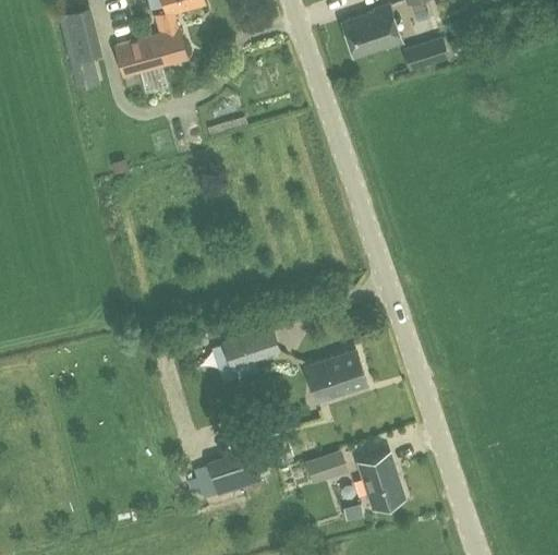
[(203,0),(161,0),(166,14),(155,17),(160,35),(114,48),(123,79),(186,60),(173,13),(204,4),(203,0)]
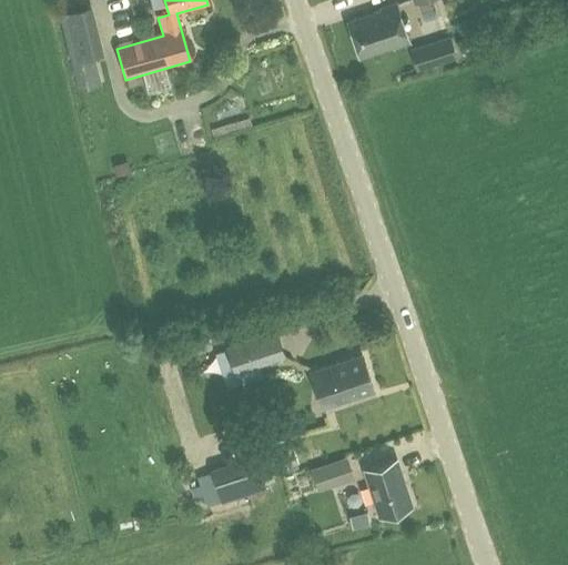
[(348,23),(361,59),(394,48),(394,49),(408,44),(395,4),(381,9),(381,12),(348,23)]
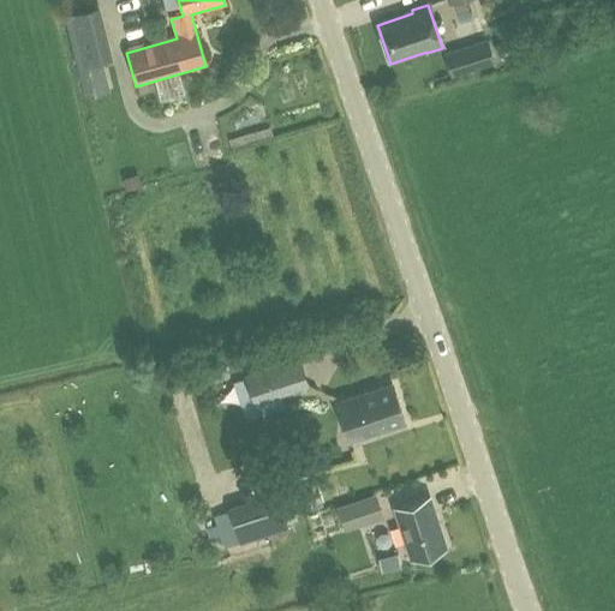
[(454,18),(472,18),(472,5),(454,5),(454,18)]
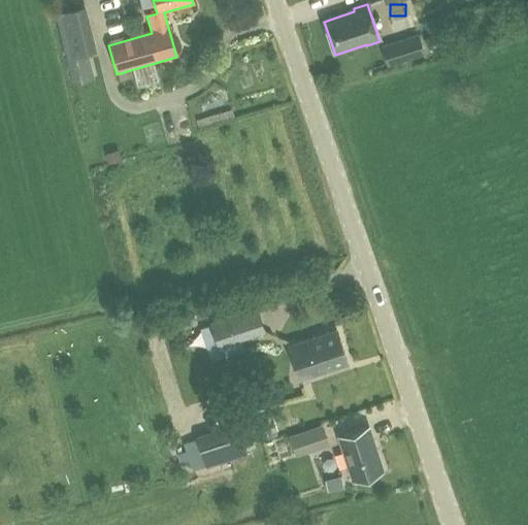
[(84,32),(60,38),(66,60),(90,55),(84,32)]
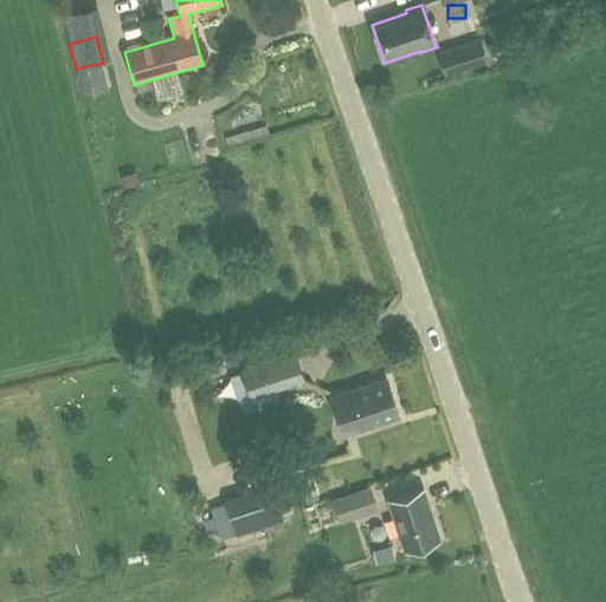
[(453,51),(461,73),(489,64),(482,41),(453,51)]
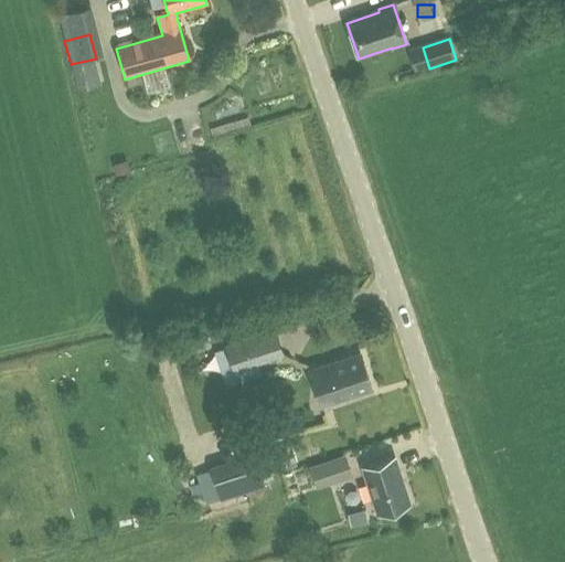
[(96,59),(71,64),(76,91),(103,84),(96,59)]
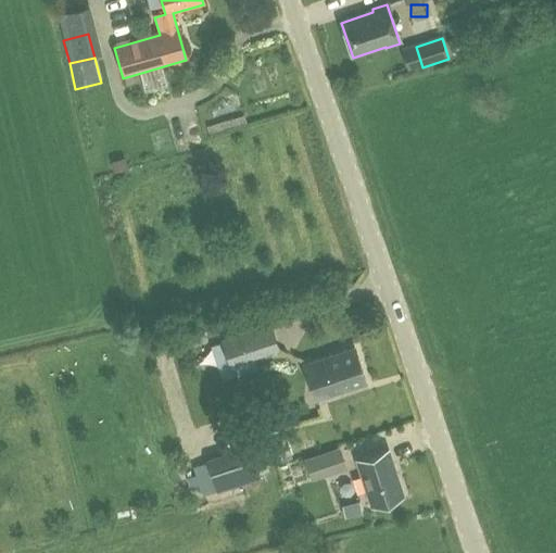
[(118,175),(127,172),(124,161),(114,163),(118,175)]
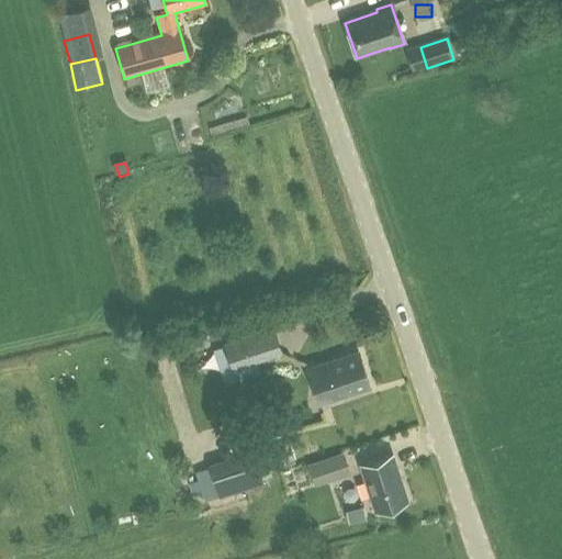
[(231,372),(257,364),(282,355),(273,331),(223,348),(231,372)]
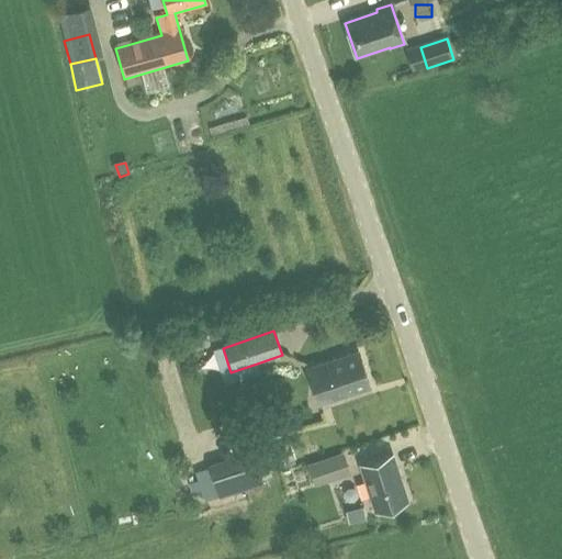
[(370,390),(358,354),(307,371),(319,406),(370,390)]
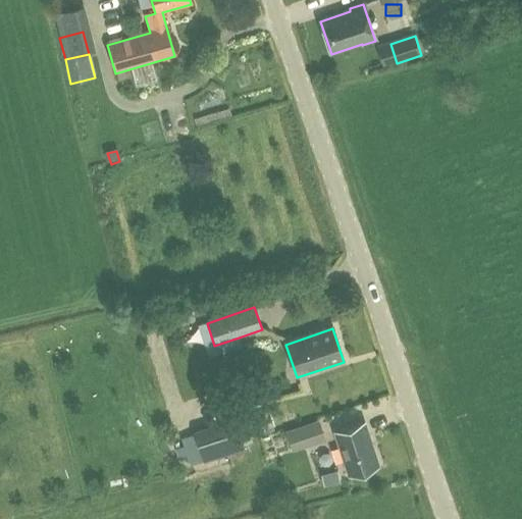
[(329,427),(354,421),(349,406),(325,412),(329,427)]
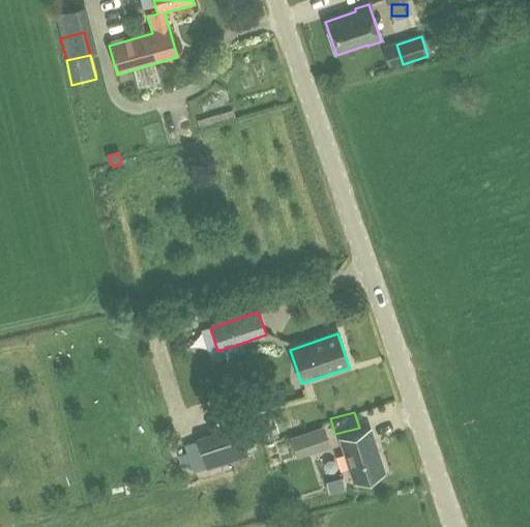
[(324,429),(290,440),(295,455),(329,443),(324,429)]
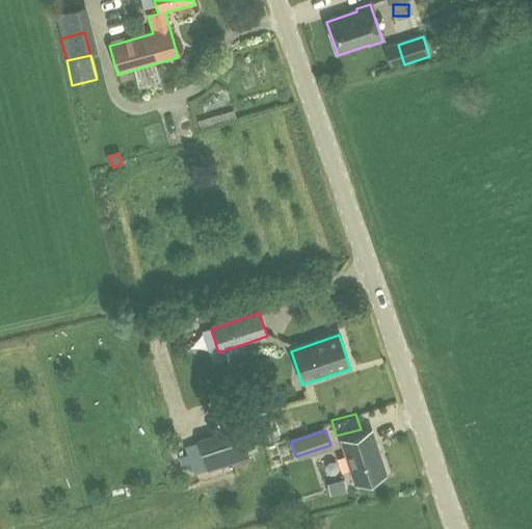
[(207,472),(249,457),(240,431),(198,445),(207,472)]
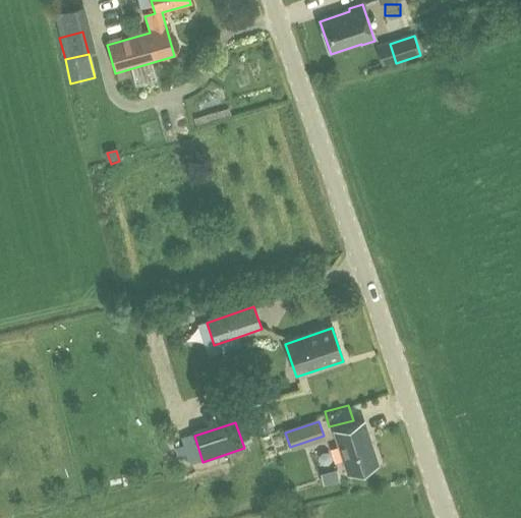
[(279,423),(259,429),(266,448),(285,442),(279,423)]
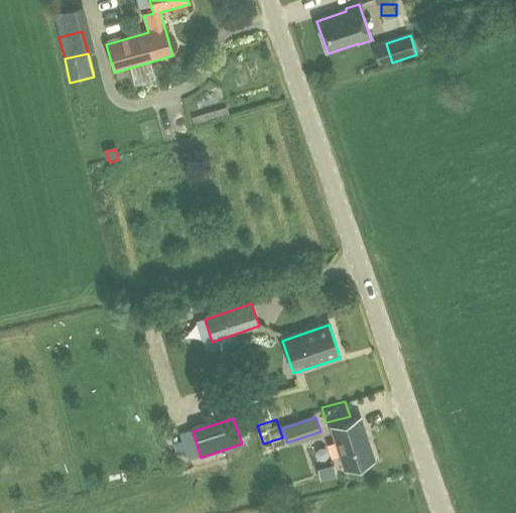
[(345,471),(374,462),(361,419),(332,429),(345,471)]
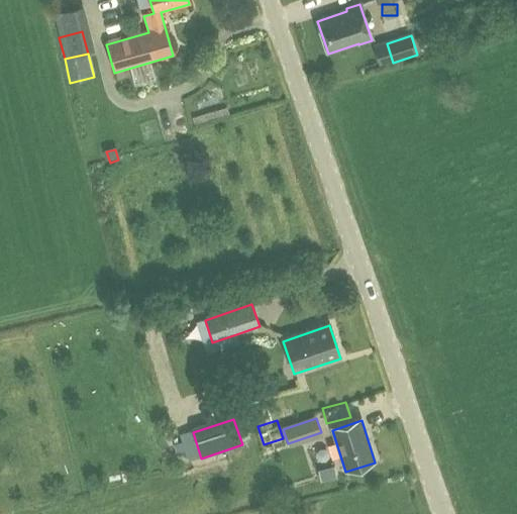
[(321,483),(336,479),(333,468),(319,471),(321,483)]
